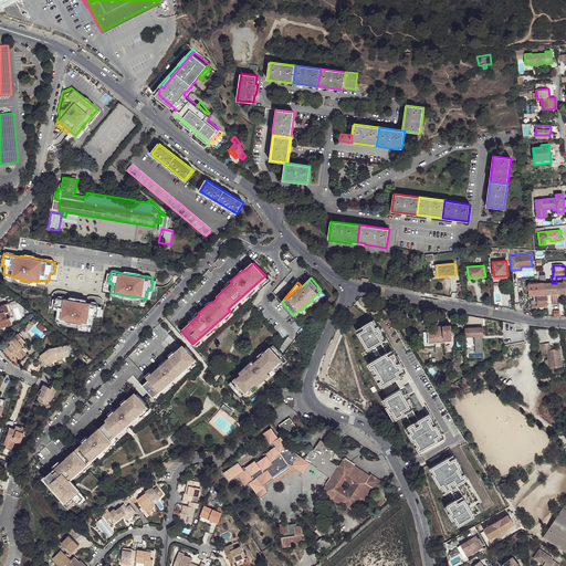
[(558,303),(559,303),(558,299),(557,283),(556,283),(552,283),(546,283),(541,283),(538,283),(528,284),(530,296),(536,295),(536,296),(534,296),(534,300),(532,300),(532,308),(537,308),(537,307),(547,306),(547,295),(553,294),(553,304),(558,304),(558,303)]
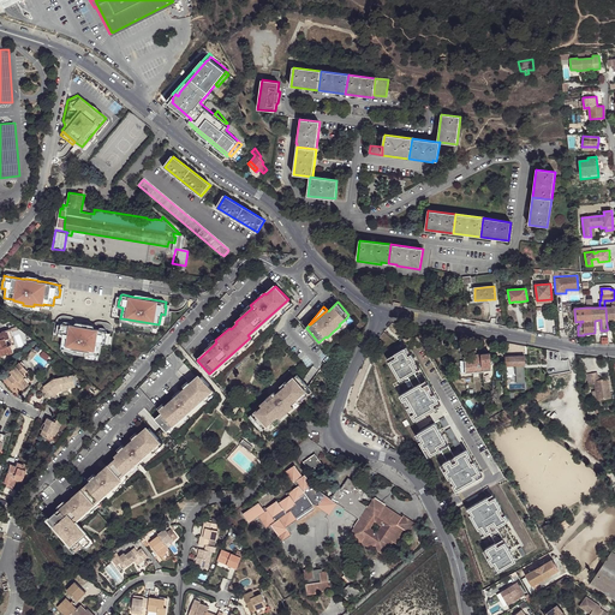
[(59,335),(64,336),(61,347),(63,347),(99,353),(100,353),(102,342),(106,344),(107,335),(106,335),(107,332),(107,330),(106,330),(100,329),(94,328),(75,324),(70,324),(64,323),(61,323),(61,324),(61,328),(60,328),(59,335)]
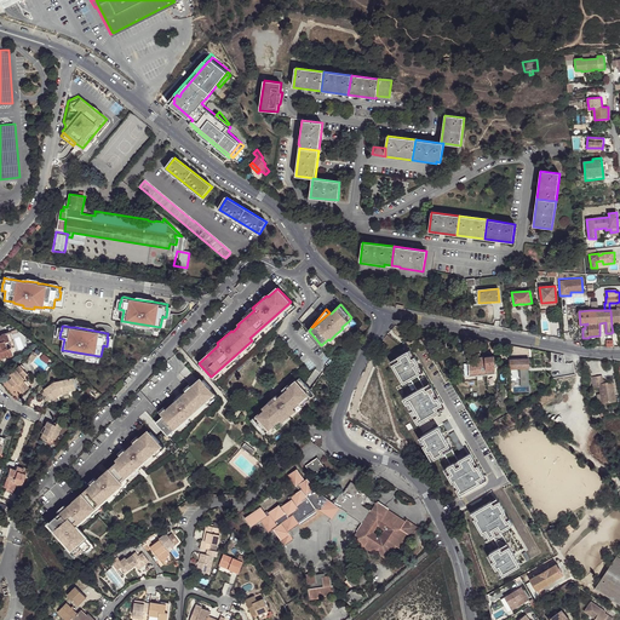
[(11,342),(7,332),(3,334),(3,336),(0,336),(0,357),(0,360),(9,356),(9,357),(15,356),(12,348),(10,349),(7,343),(11,342)]
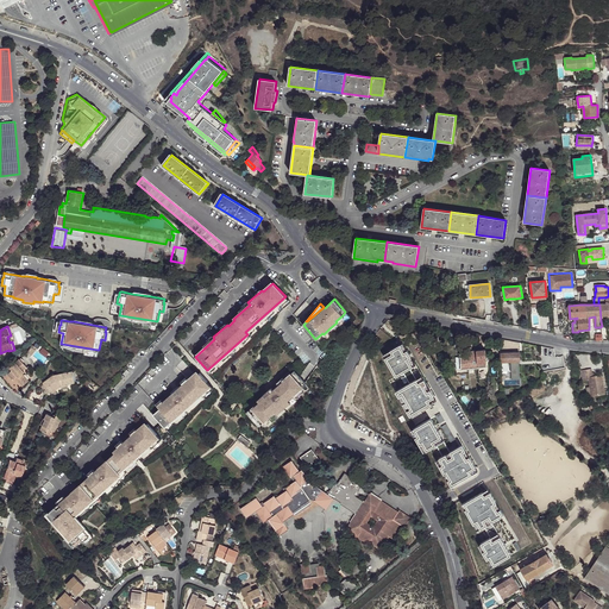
[(385,349),(388,352),(397,346),(395,343),(385,349)]
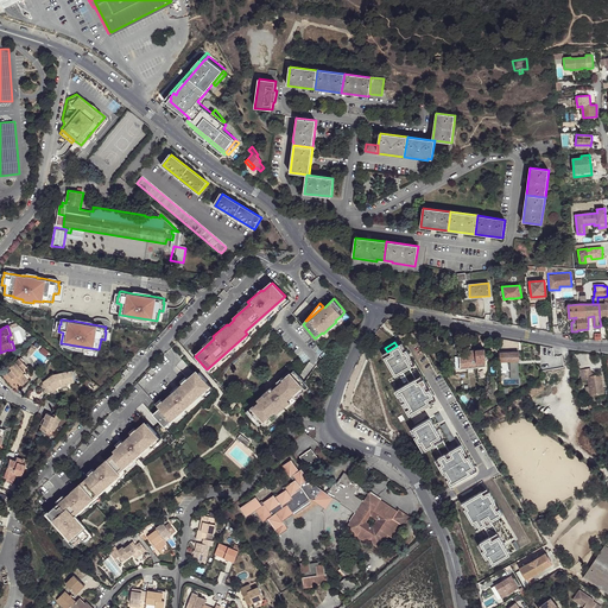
[(31,355),(37,347),(32,343),(26,352),(31,355)]
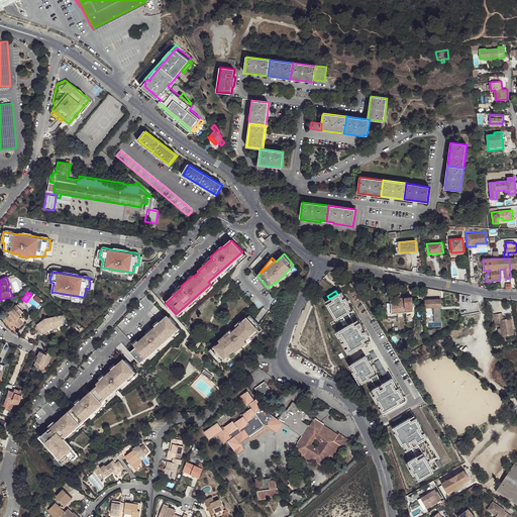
[(348,313),(337,294),(329,299),(331,302),(325,305),(334,321),(340,317),(345,327),(334,334),(336,338),(339,337),(345,348),(343,350),(346,354),(364,344),(363,341),(365,339),(357,328),(355,330),(351,323),(346,314),(348,313)]
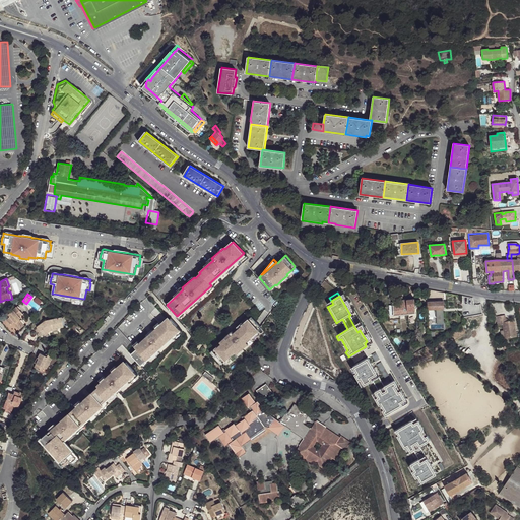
[(392,298),(393,305),(393,315),(415,313),(414,299),(399,300),(399,297),(392,298)]
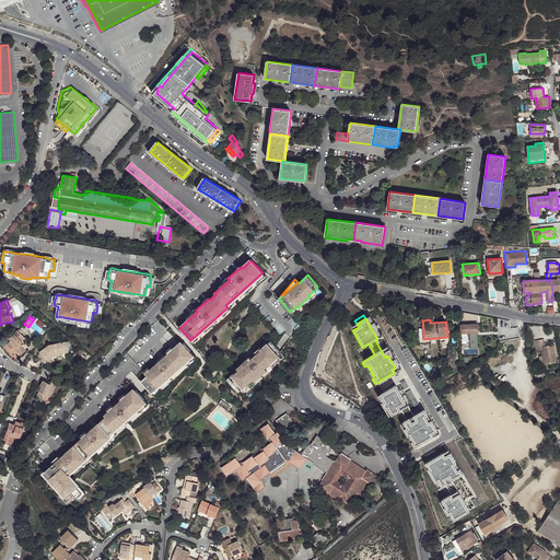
[(478,324),(461,324),(462,333),(478,333),(478,324)]
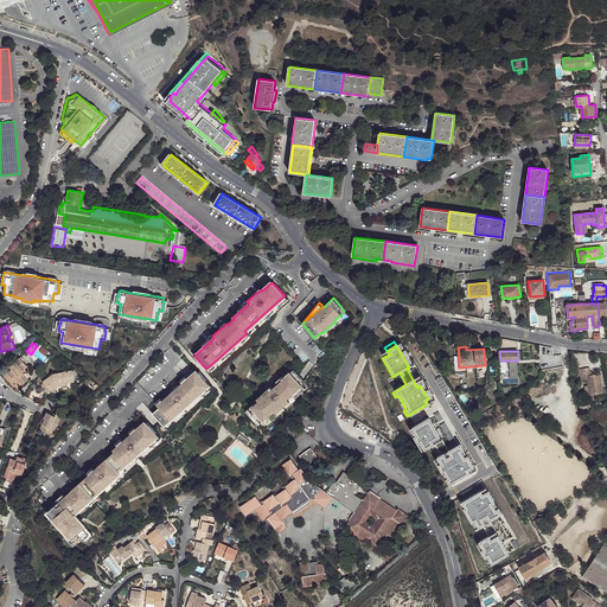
[(20,358),(11,365),(13,369),(8,372),(13,377),(16,376),(23,384),(29,379),(31,377),(26,372),(30,370),(20,358)]
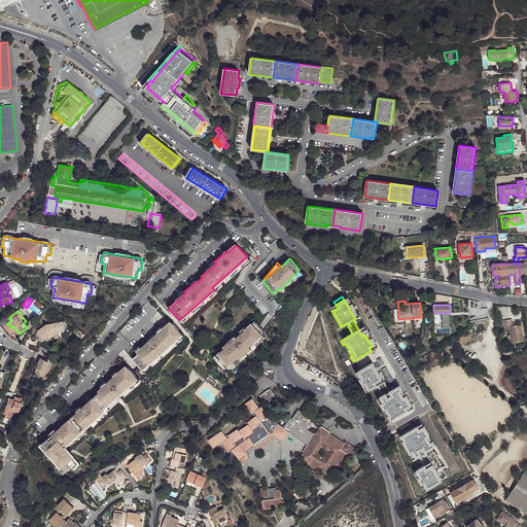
[(103,320),(99,317),(90,327),(94,330),(103,320)]
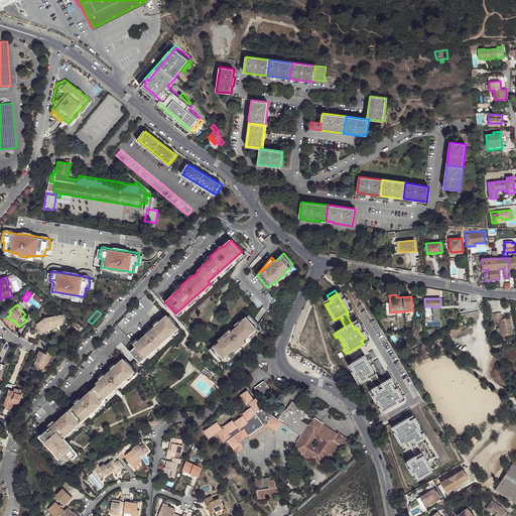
[(500,312),(492,313),(494,323),(499,321),(502,336),(512,334),(509,317),(502,318),(501,315),(500,315),(500,312)]
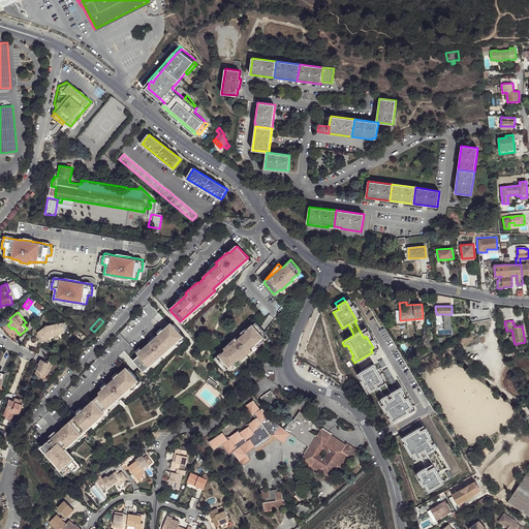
[(36,333),(44,342),(52,337),(59,335),(59,334),(65,332),(62,321),(45,325),(36,333)]
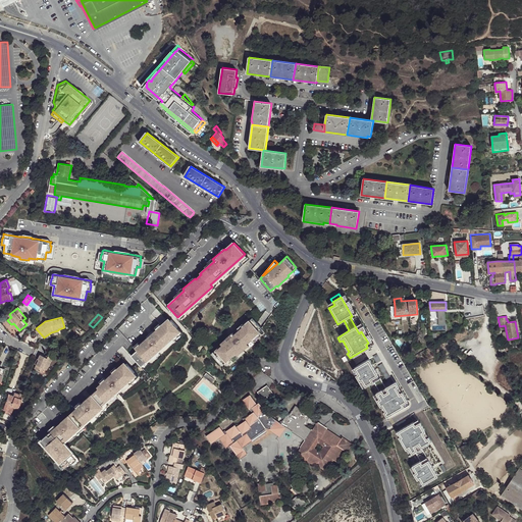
[(131,355),(141,365),(177,331),(174,328),(177,326),(169,318),(161,325),(160,324),(135,348),(136,350),(131,355)]
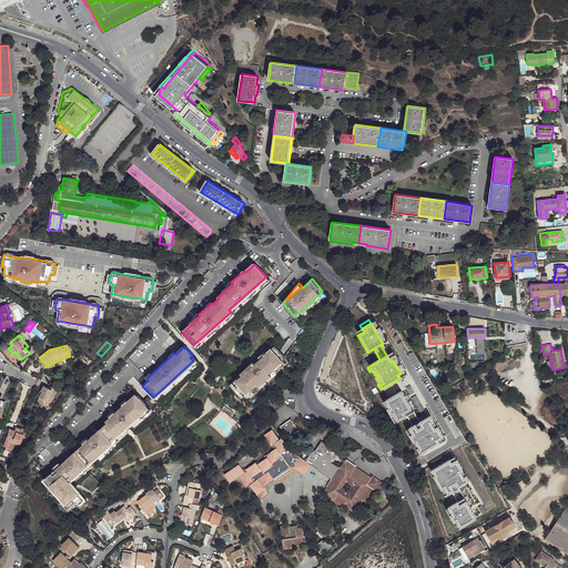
[(249,371),(234,384),(245,396),(286,358),(275,346),(267,354),(265,352),(260,357),(261,359),(255,364),(254,362),(246,368),(249,371)]
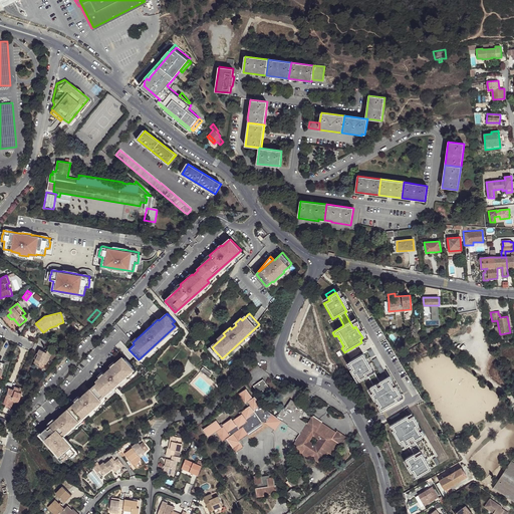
[(343,346),(337,335),(334,336),(341,348),(343,346)]
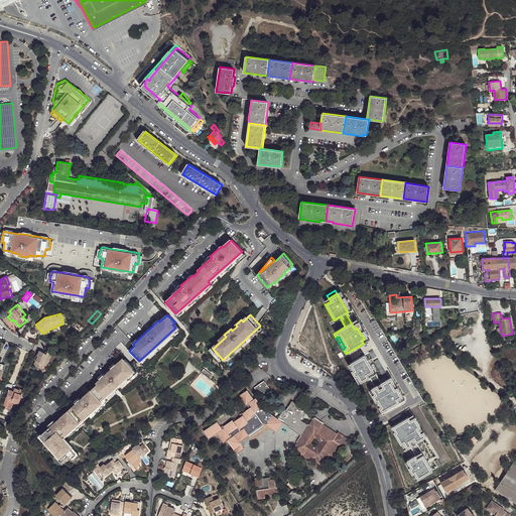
[(43,364),(44,365),(46,366),(52,354),(48,352),(47,354),(40,350),(37,355),(38,356),(35,361),(34,364),(41,368),(43,364)]
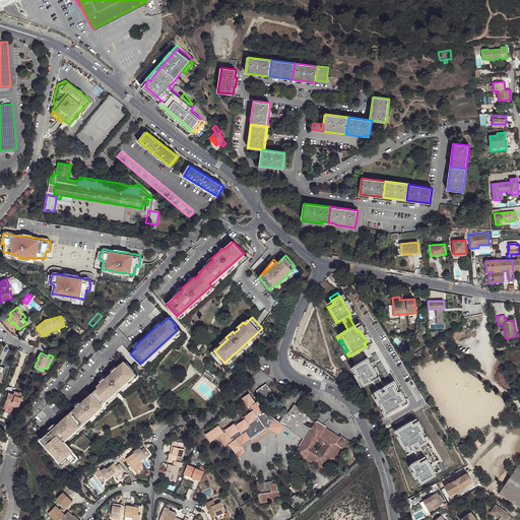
[(366,359),(351,368),(354,374),(352,375),(356,381),(359,380),(363,386),(371,382),(376,391),(373,392),(377,398),(374,399),(378,406),(380,404),(384,410),(382,410),(385,415),(401,406),(400,403),(402,402),(397,392),(394,394),(391,389),(394,387),(391,382),(383,387),(366,359)]
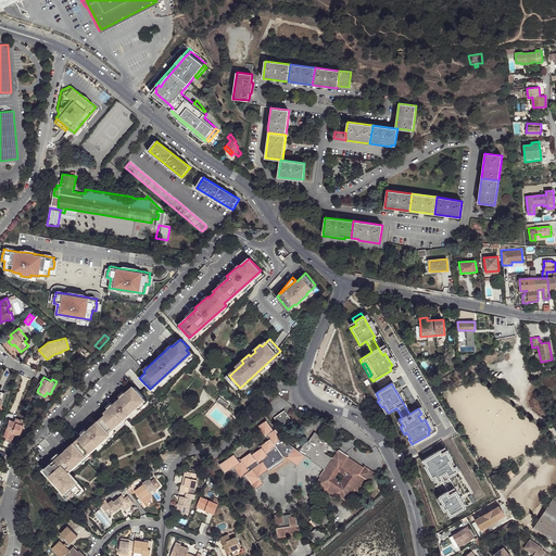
[(60,455),(46,469),(51,475),(49,477),(72,501),(84,490),(67,474),(70,472),(109,436),(106,433),(142,401),(140,399),(143,395),(135,386),(126,394),(124,392),(112,404),(113,405),(104,414),(96,422),(97,424),(91,429),(90,428),(78,439),(79,440),(67,452),(70,454),(64,459),(60,455)]
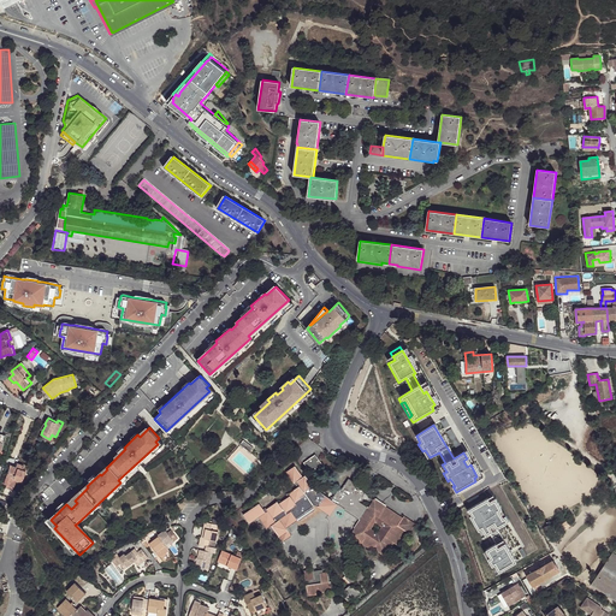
[(450,430),(446,432),(458,451),(461,450),(450,430)]
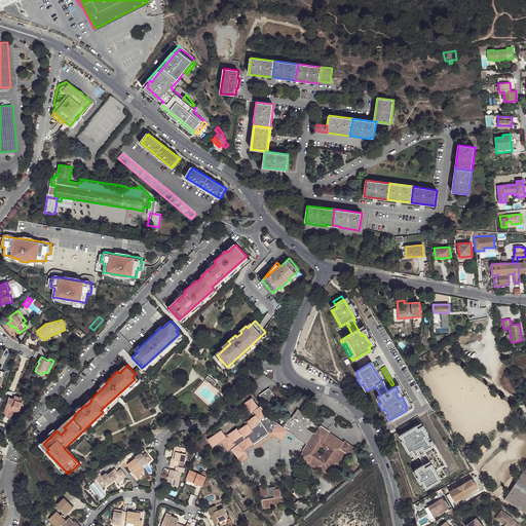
[(214,385),(217,382),(209,376),(205,379),(214,385)]
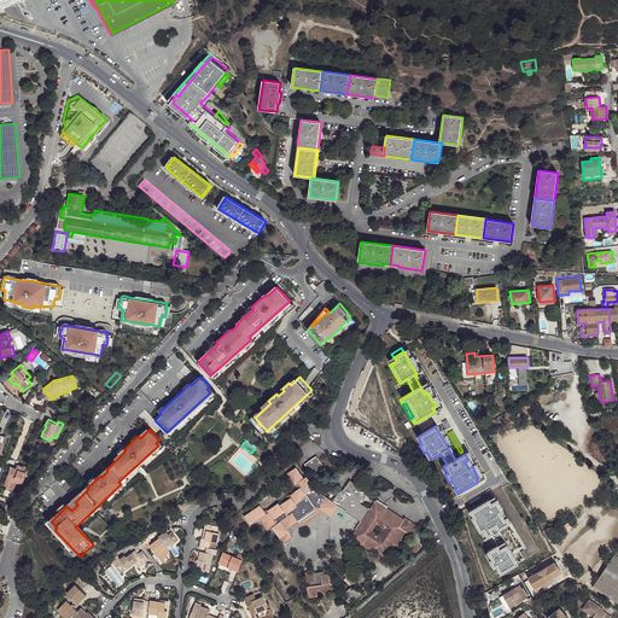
[(116,460),(126,450),(124,449),(115,458),(116,460)]
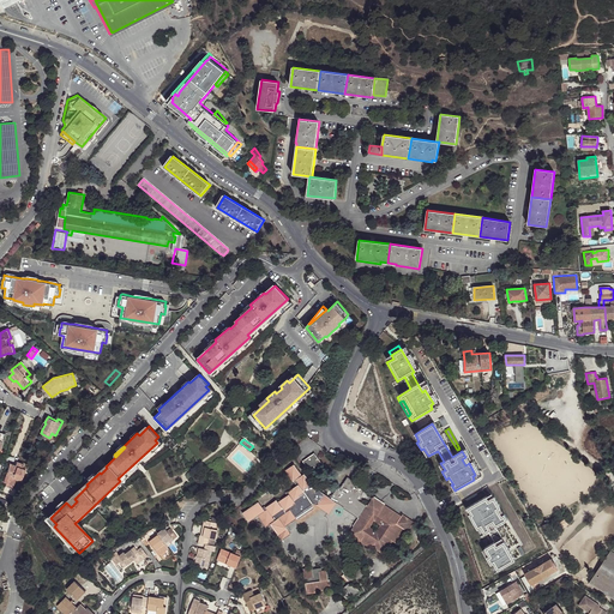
[(321,459),(317,452),(305,462),(311,471),(315,468),(318,470),(320,469),(321,470),(323,468),(323,465),(323,464),(320,461),(321,459)]
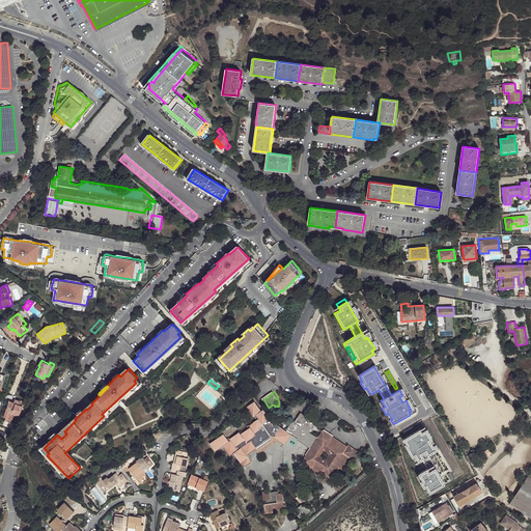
[(12,413),(15,413),(19,414),(20,413),(21,413),(23,406),(20,404),(22,400),(16,399),(15,401),(14,404),(8,402),(6,408),(7,408),(4,417),(6,417),(10,419),(12,413)]
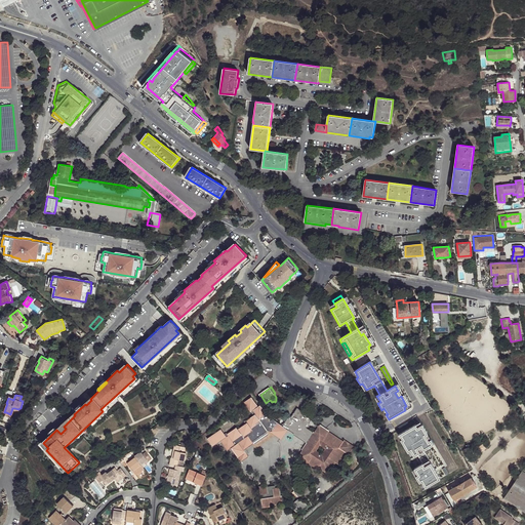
[(250,413),(251,411),(253,410),(254,411),(259,408),(251,398),(244,403),(250,413)]
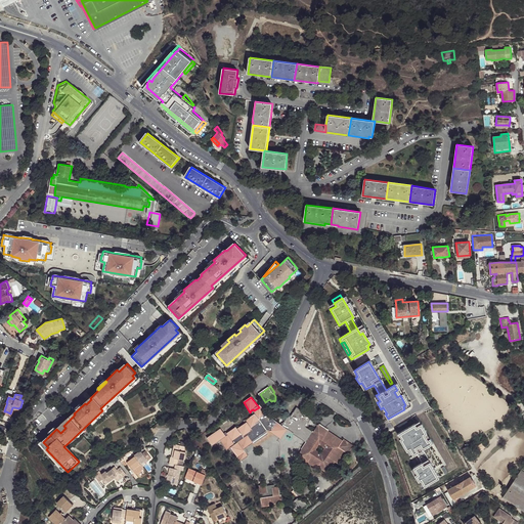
[(422,404),(430,423),(437,419),(429,401),(422,404)]
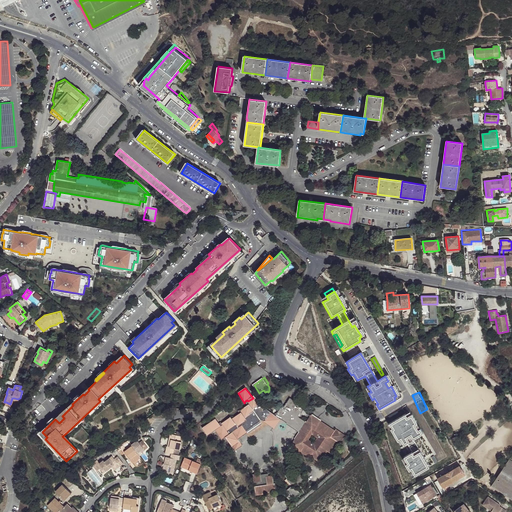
[(222,441),(226,439),(231,446),(238,442),(239,442),(241,441),(240,439),(247,433),(245,430),(250,426),(252,428),(262,421),(269,425),(275,430),(282,420),(288,425),(287,425),(300,434),(302,431),(303,433),(297,441),(295,440),(289,449),(291,450),(292,449),(299,454),(301,453),(307,458),(306,459),(308,461),(310,458),(318,463),(317,465),(318,466),(327,453),(331,456),(338,445),(332,439),(336,433),(322,423),(321,423),(318,428),(309,421),(308,423),(300,418),(306,410),(292,399),(285,408),(282,407),(276,415),(267,409),(265,410),(255,396),(253,398),(248,401),(247,400),(245,401),(248,405),(239,412),(240,414),(233,419),(231,417),(222,423),(221,422),(220,423),(216,418),(202,428),(208,436),(216,430),(222,439),(222,440),(222,441)]
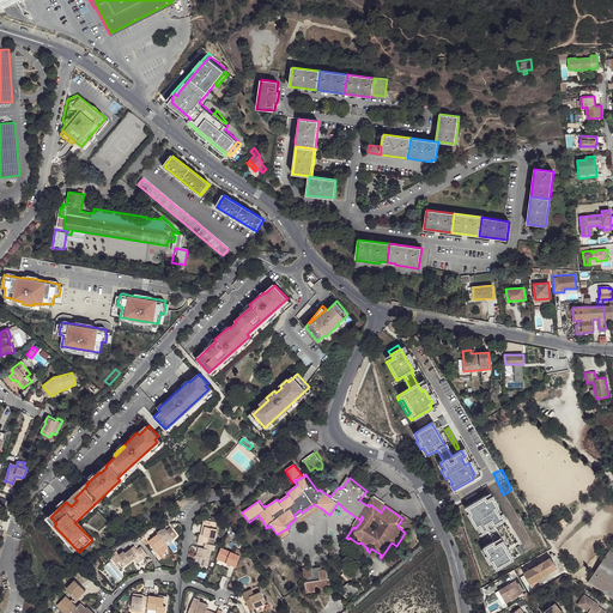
[(14,487),(17,477),(14,477),(12,484),(7,481),(7,485),(14,487)]
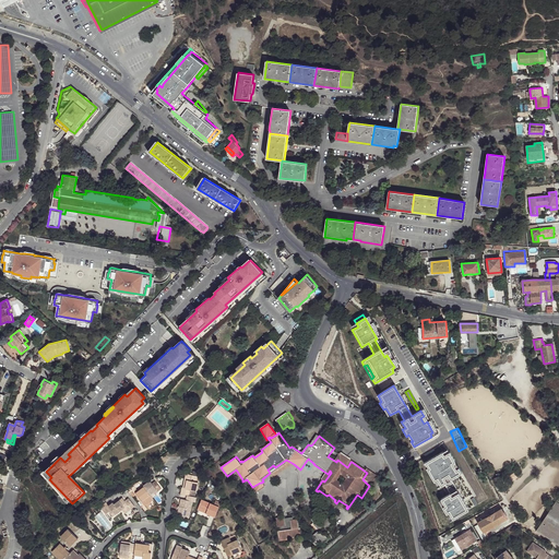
[(66,453),(60,458),(64,462),(70,456),(68,454),(66,453)]
